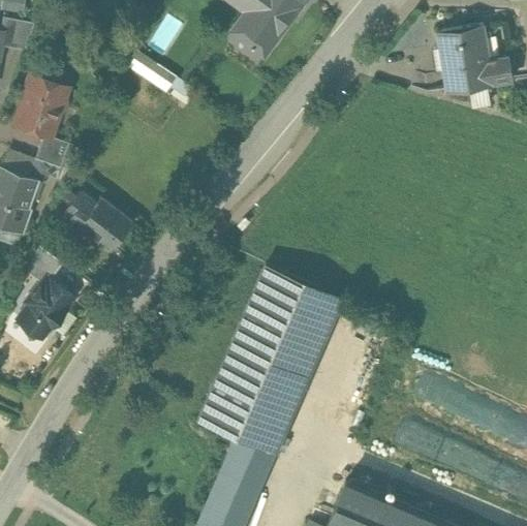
[(0,0),(0,9),(23,11),(23,0),(0,0)]
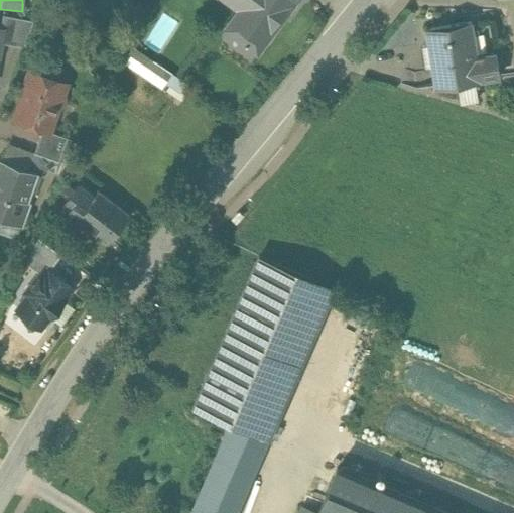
[(221,0),(248,19),(249,20),(263,0),(221,0)]
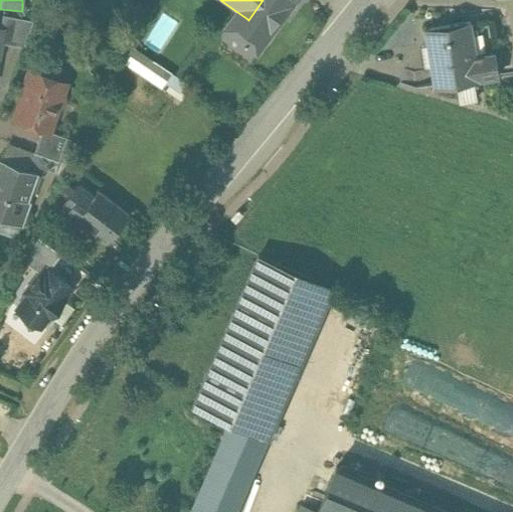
[(263,0),(248,20),(247,19),(232,39),(243,46),(242,48),(244,49),(245,48),(251,53),(261,40),(265,43),(274,30),(272,29),(283,14),(285,15),(291,7),(290,7),(294,0),(263,0)]
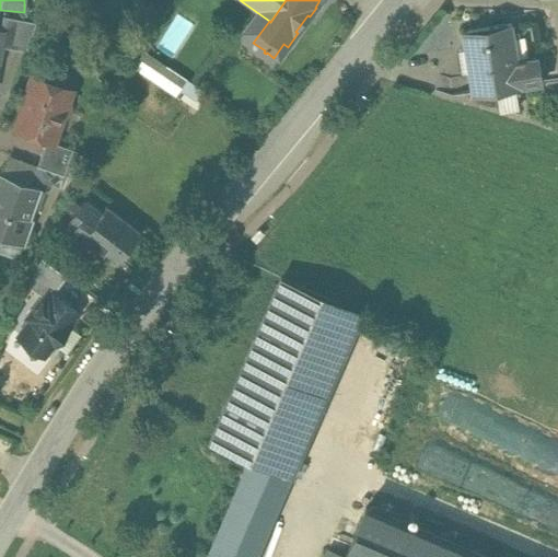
[(35,24),(2,19),(0,28),(0,33),(0,48),(25,54),(35,24)]
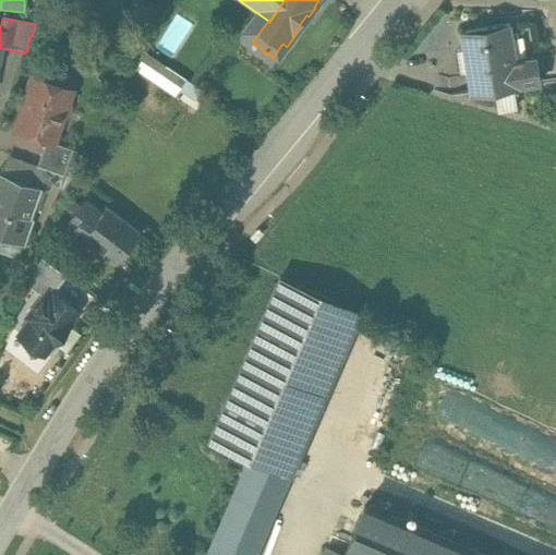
[(508,26),(459,34),(469,97),(538,86),(533,60),(520,62),(520,60),(514,61),(508,26)]
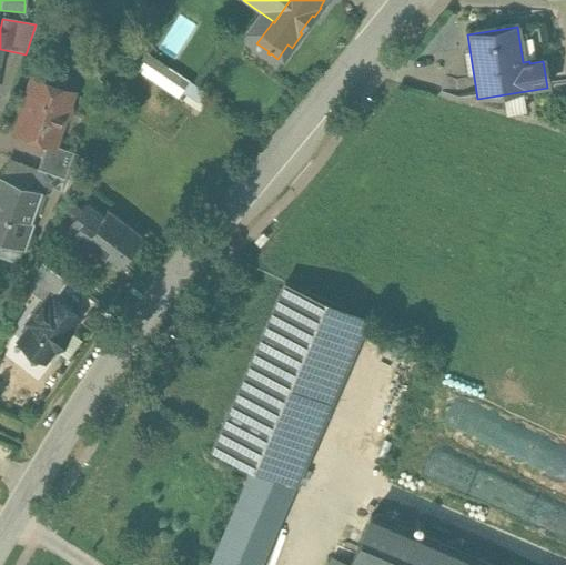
[(137,74),(179,98),(189,79),(147,56),(137,74)]
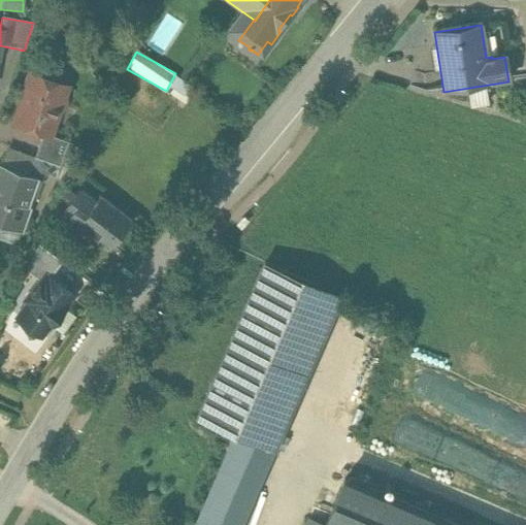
[(45,79),(29,74),(24,89),(26,90),(13,126),(42,136),(47,138),(48,137),(57,112),(62,110),(64,104),(62,99),(66,87),(63,86),(60,81),(51,77),(45,79)]
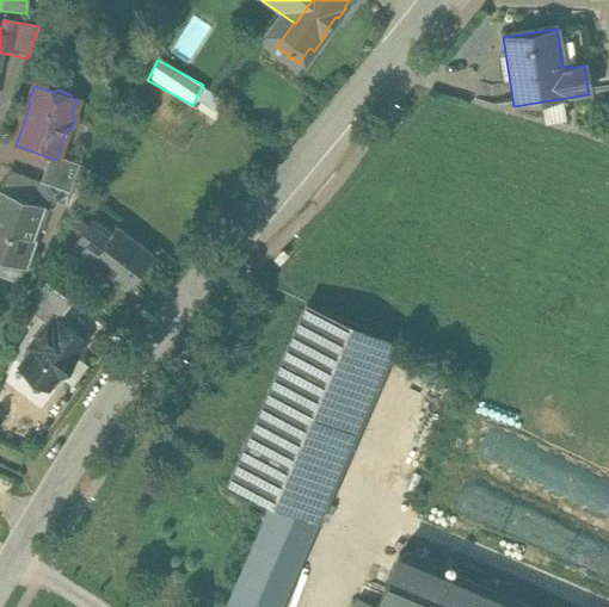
[(78,167),(56,159),(55,160),(49,158),(40,184),(68,194),(78,167)]
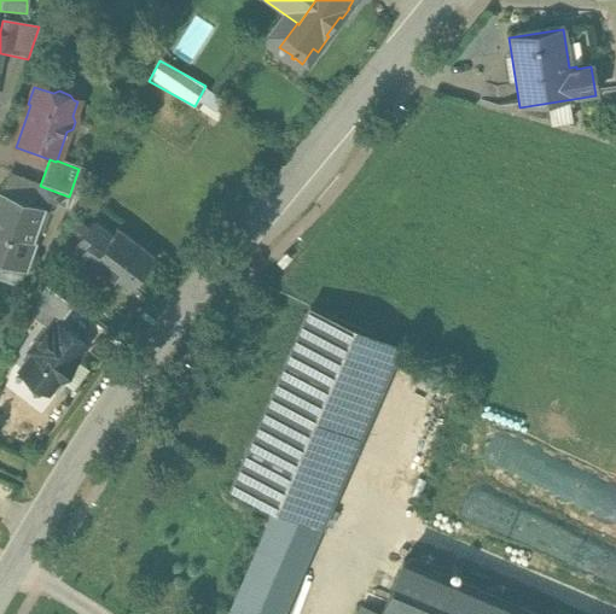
[(69,197),(40,186),(35,200),(64,210),(69,197)]
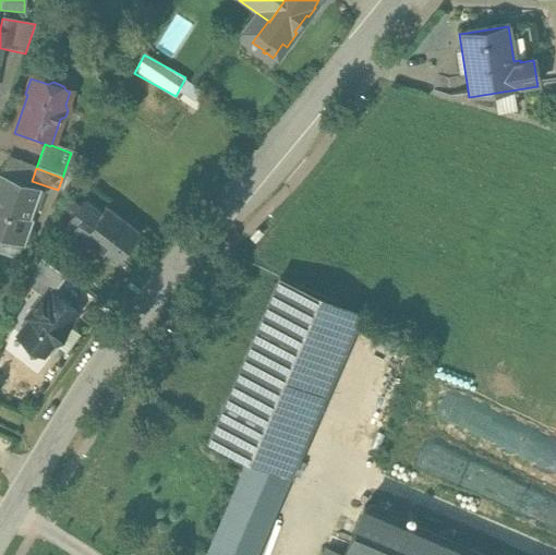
[(38,192),(0,178),(0,238),(22,246),(31,222),(28,221),(38,192)]
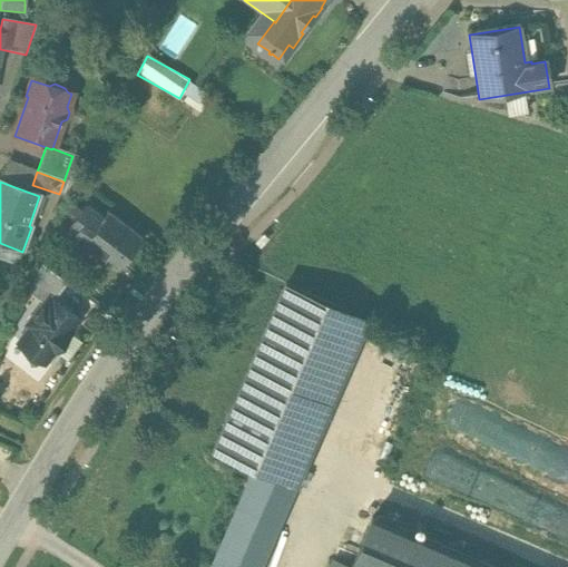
[(101,221),(84,207),(68,228),(86,243),(85,243),(119,270),(142,238),(108,213),(101,221)]
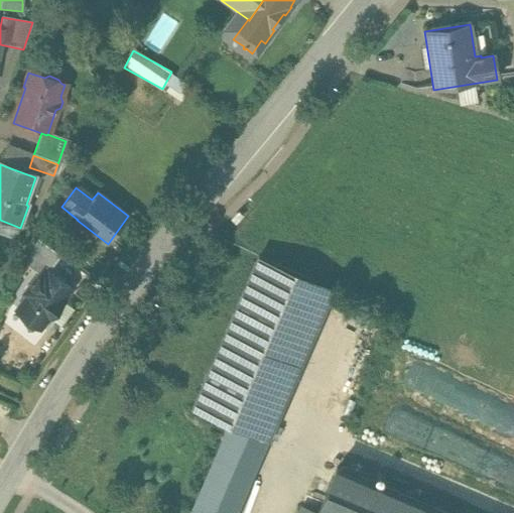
[(239,215),(228,226),(233,230),(244,219),(239,215)]
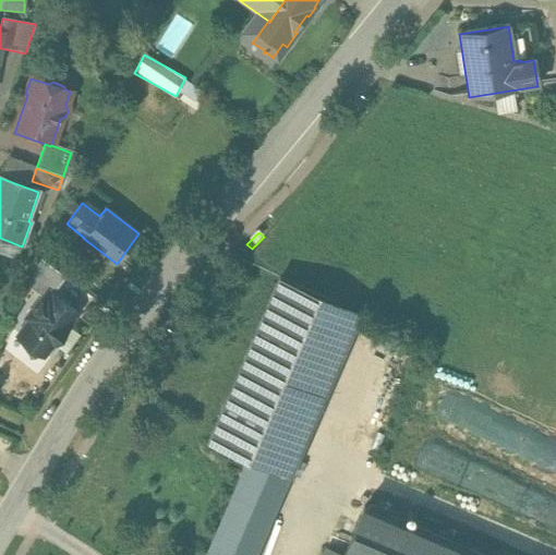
[(64,279),(40,261),(26,288),(41,299),(47,292),(51,297),(64,279)]
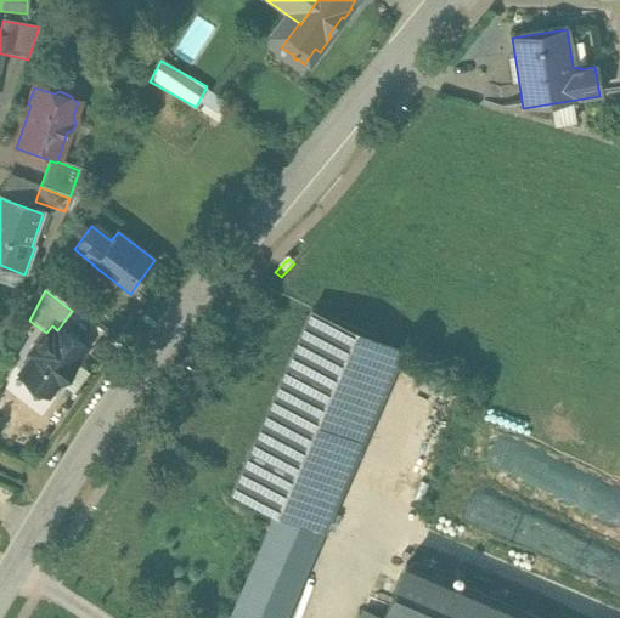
[(277,510),(322,529),(404,345),(314,306),(280,384),(232,491),(277,510)]
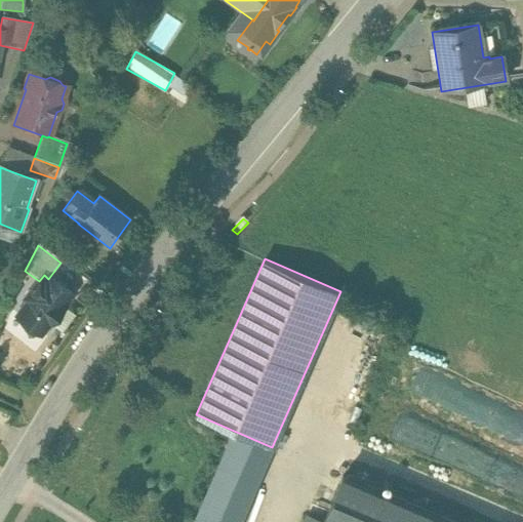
[(48,279),(44,275),(39,281),(25,300),(27,304),(16,318),(23,322),(24,332),(34,331),(40,336),(49,325),(50,326),(64,309),(63,308),(71,296),(48,279)]
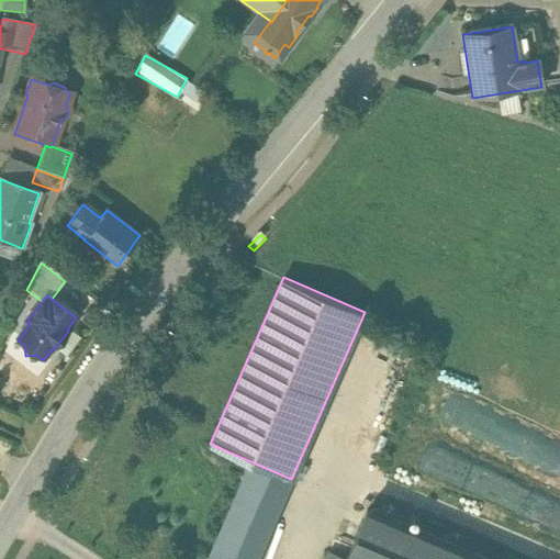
[(250,461),(208,558),(255,558),(291,479),(250,461)]
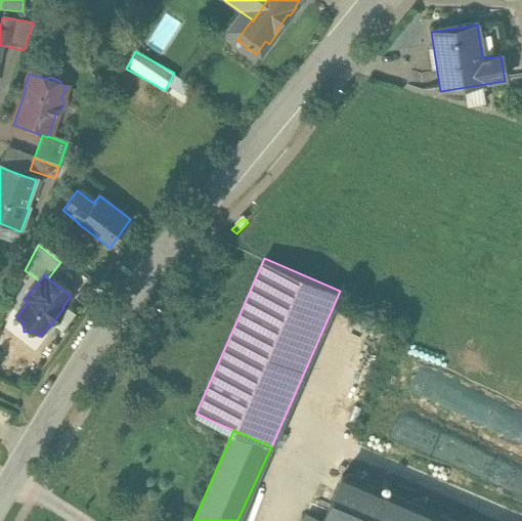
[(451,520),(341,474),(320,520),(451,520)]
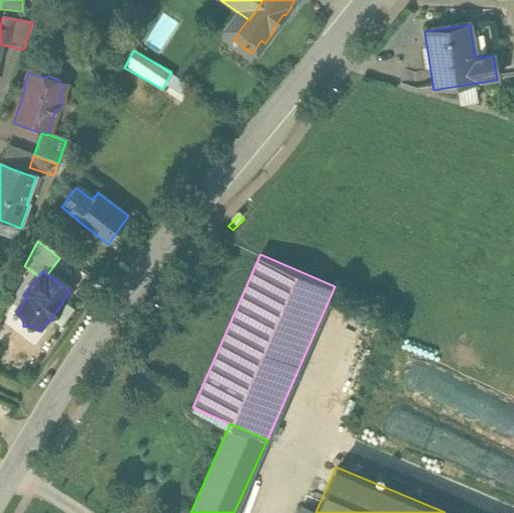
All buildings are outlined.
